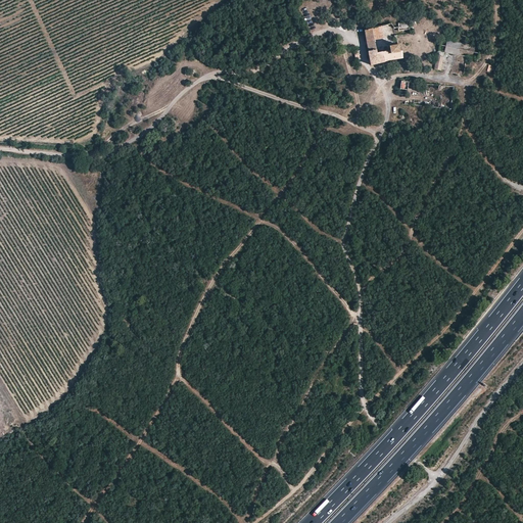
[(411,30),(410,24),(410,21),(399,22),(399,27),(393,27),(394,31),(398,30),(399,31),(411,30)]
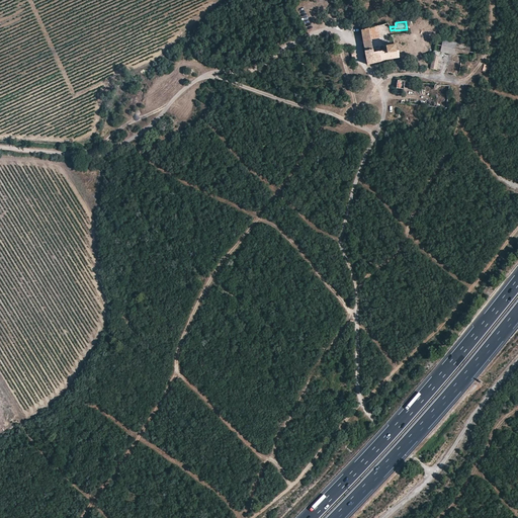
[(369,27),(372,39),(392,34),(391,30),(390,26),(389,23),(369,27)]
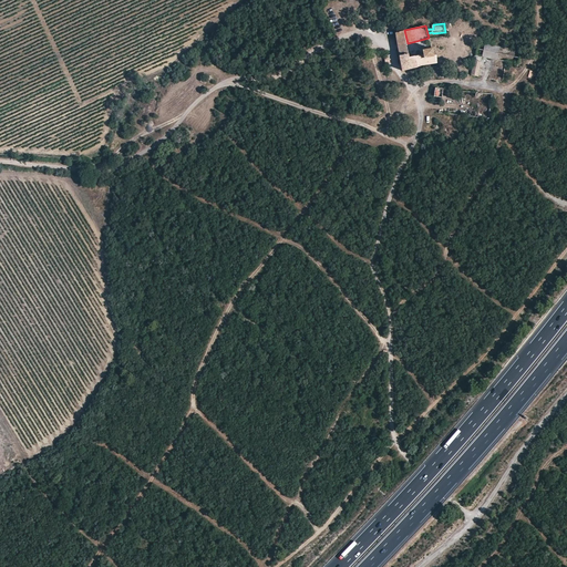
[(400,48),(403,70),(418,68),(418,66),(437,63),(437,55),(435,54),(434,49),(424,51),(424,54),(410,58),(408,43),(404,30),(397,32),(400,48)]
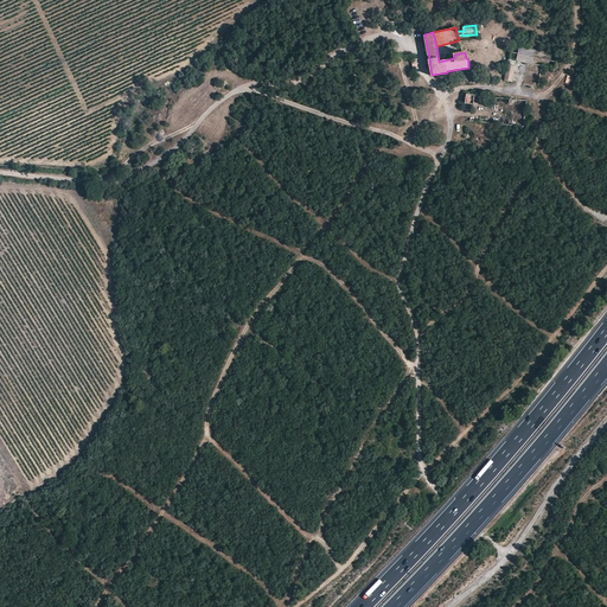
[(512,82),(516,61),(509,58),(505,81),(512,82)]
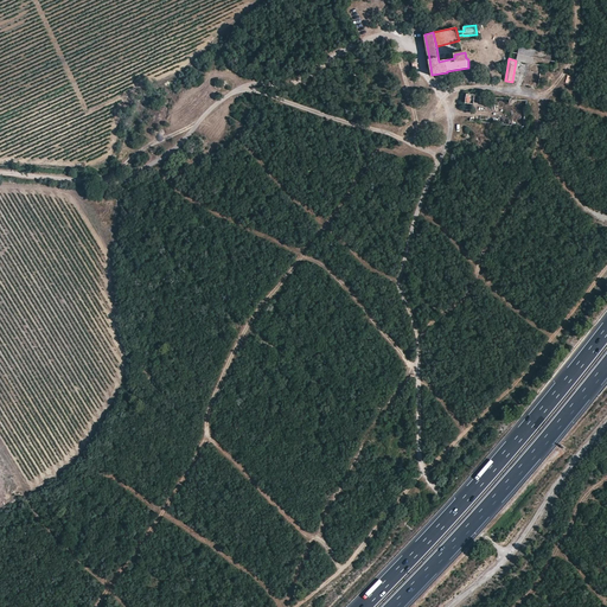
[(502,454),(516,436),(513,434),(504,446),(503,445),(498,452),(502,454)]
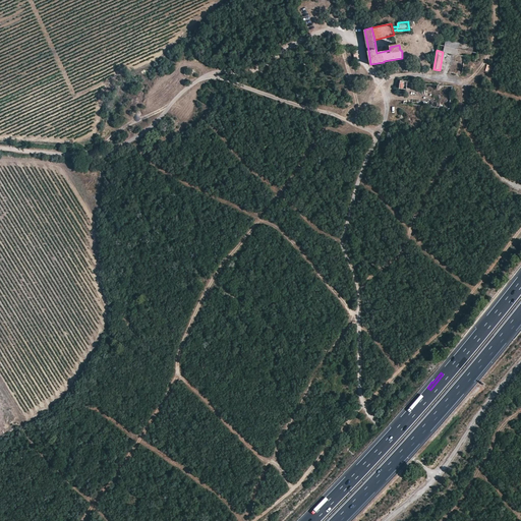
[(418,447),(430,433),(427,430),(416,444),(418,447)]
